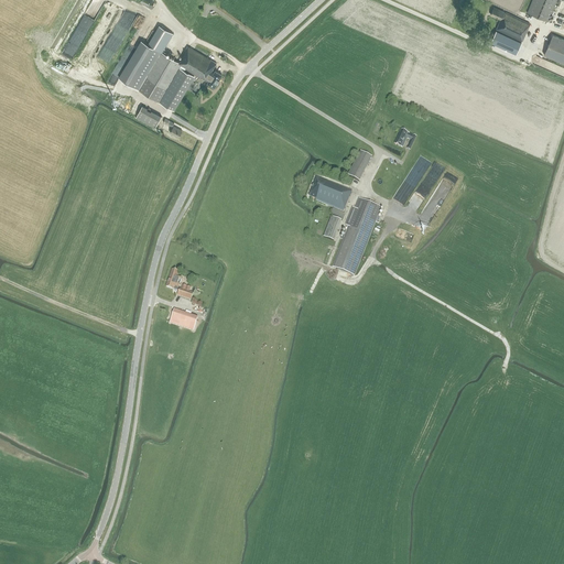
[(532,0),(528,13),(549,22),(557,0),(532,0)]
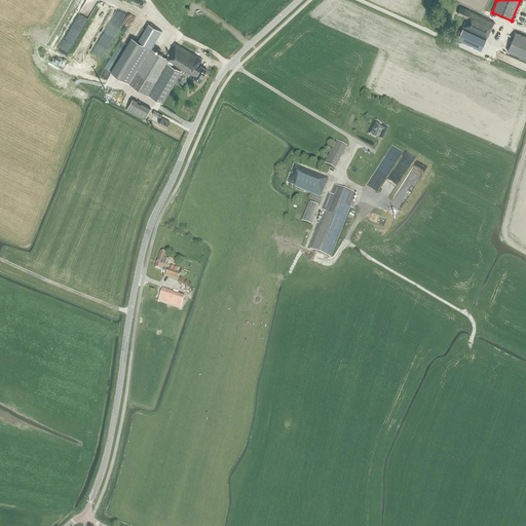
[(487,39),(494,23),(472,12),(471,12),(470,12),(471,11),(460,7),(457,14),(466,19),(462,28),(475,33),(475,35),(463,29),(458,39),(479,49),(483,39),(478,36),(478,35),(487,39)]
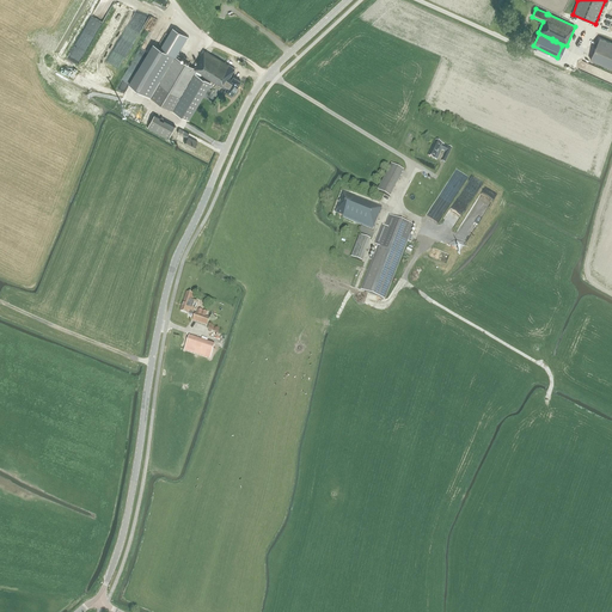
[(148,97),(175,112),(197,73),(193,71),(194,68),(175,57),(188,36),(173,28),(160,49),(153,44),(129,85),(148,97)]
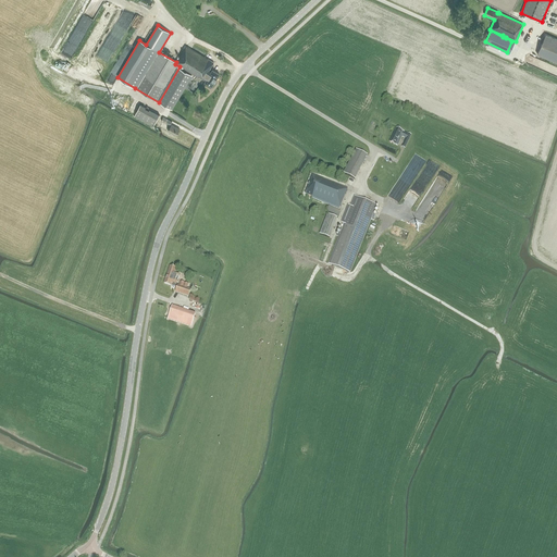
[(556,62),(556,39),(546,35),(537,54),(556,62)]
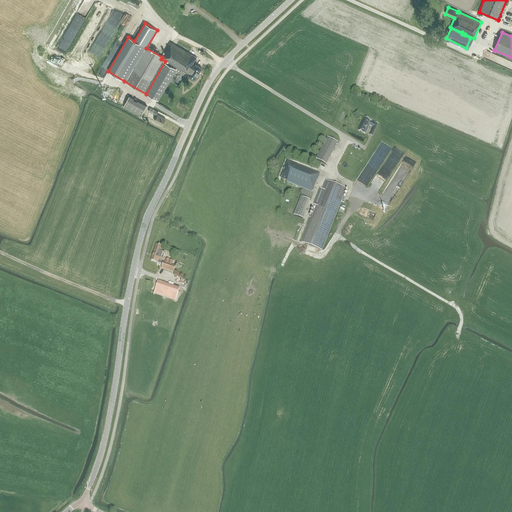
[(197,58),(176,46),(177,44),(173,41),(172,43),(171,43),(162,57),(161,59),(165,61),(168,63),(180,71),(179,73),(183,75),(185,72),(189,74),(188,75),(195,79),(202,68),(195,64),(195,65),(193,64),(197,58)]
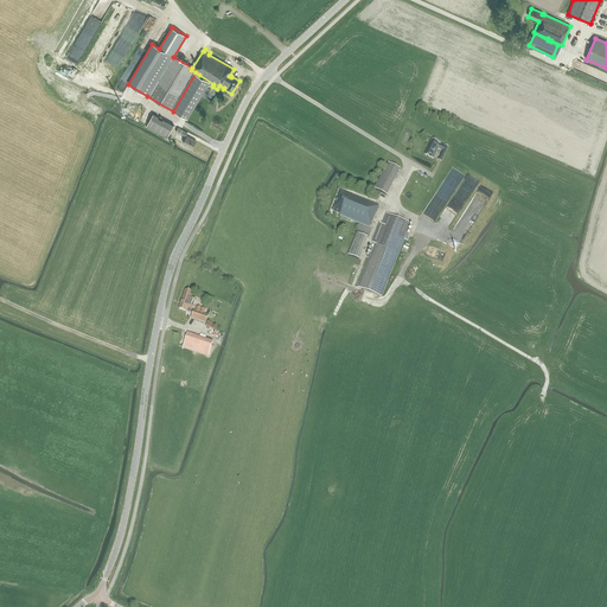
[(98,68),(97,72),(104,75),(102,83),(106,84),(110,71),(98,68)]
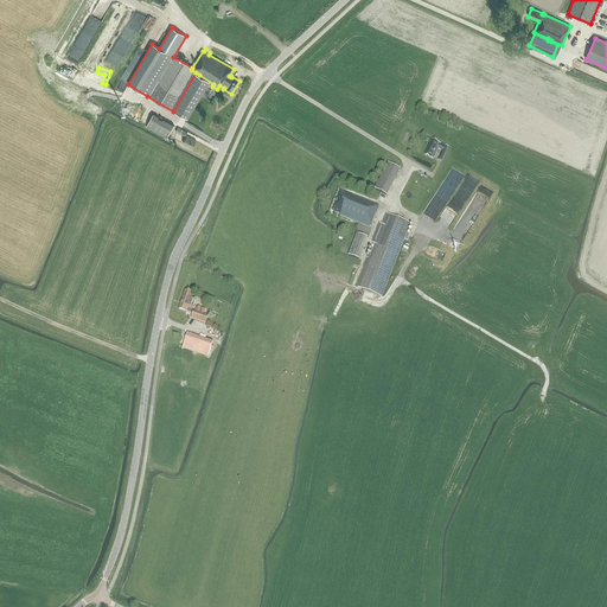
[(122,91),(132,76),(127,72),(117,88),(122,91)]
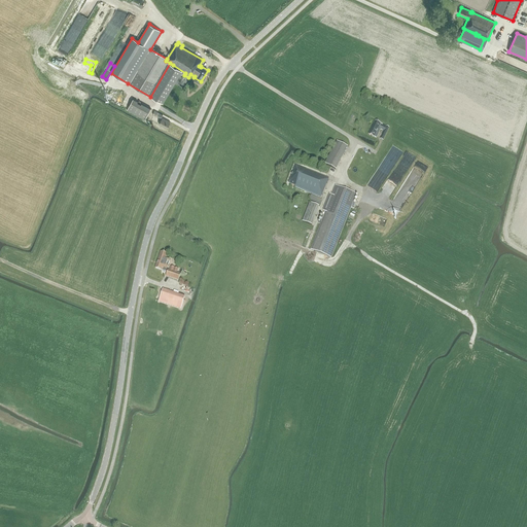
[(173,65),(170,63),(150,97),(163,104),(181,72),(173,67),(173,65)]
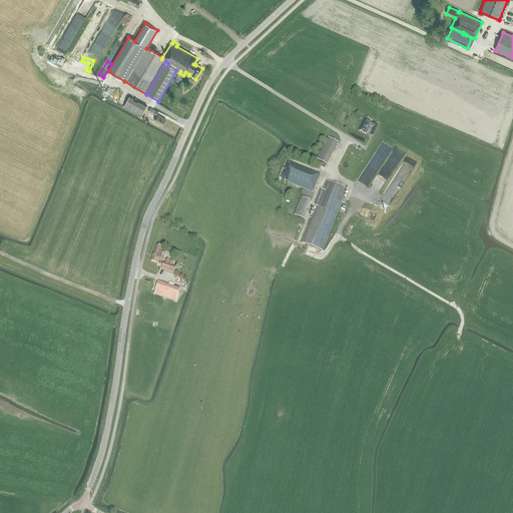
[(130,95),(124,106),(142,116),(148,104),(130,95)]
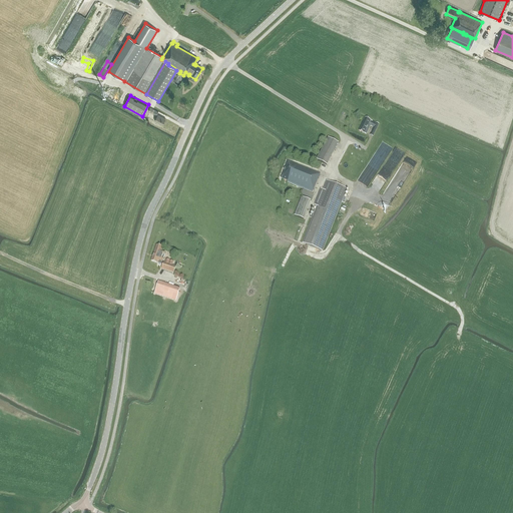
[(162,125),(165,119),(158,115),(155,121),(162,125)]
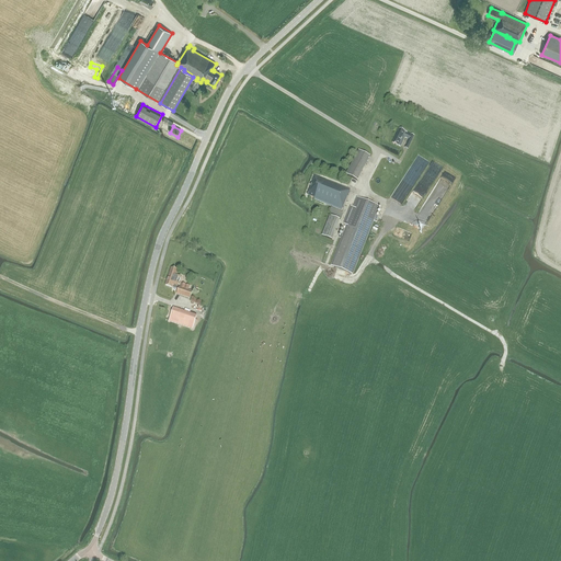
[(400,147),(405,137),(409,139),(404,148),(408,149),(414,136),(400,129),(392,144),(398,146),(400,147)]
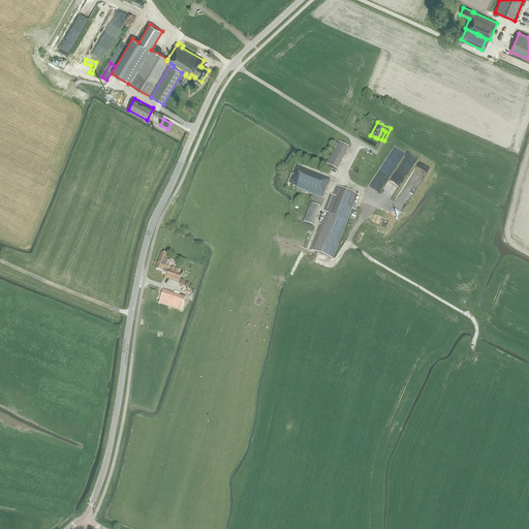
[(338,142),(325,164),(337,170),(349,147),(338,142)]
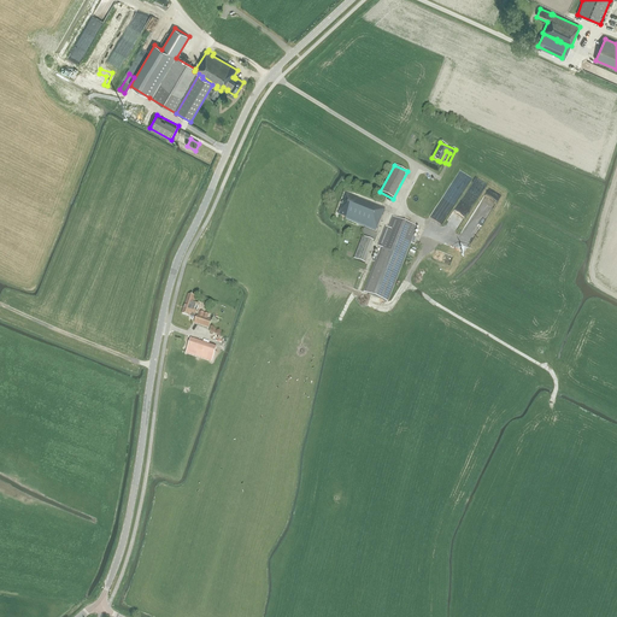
[(376,231),(381,219),(386,209),(346,193),(338,215),(346,218),(346,219),(376,231)]
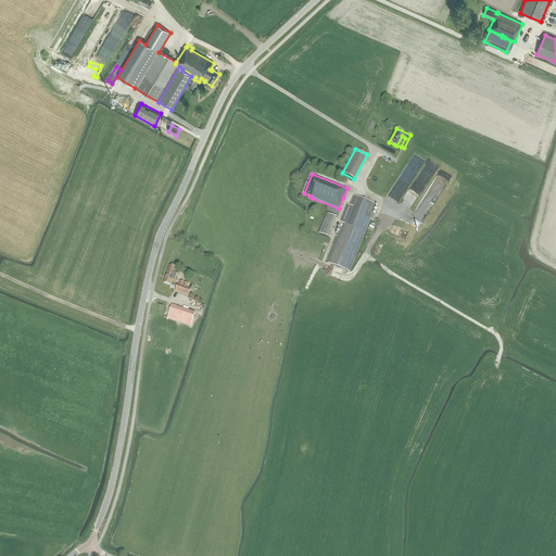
[(355,197),(351,205),(348,204),(340,222),(344,224),(328,264),(350,272),(376,204),(355,197)]
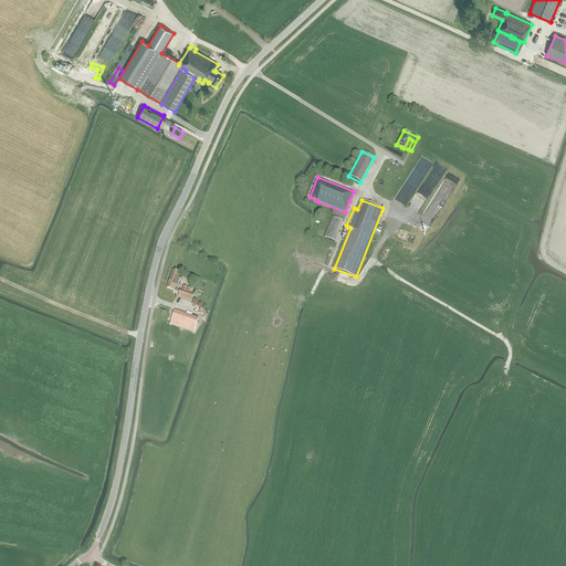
[(346,215),(334,210),(332,213),(344,219),(346,215)]
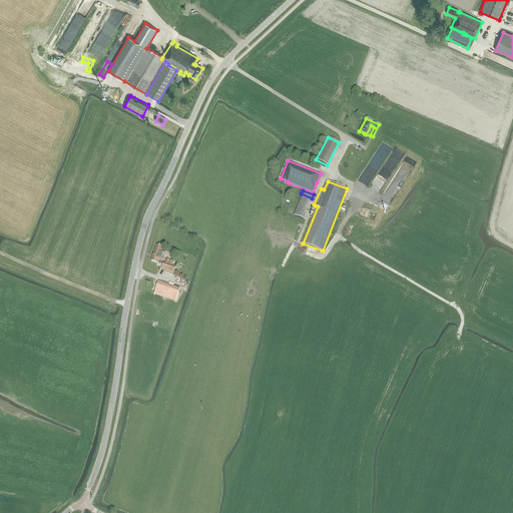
[(311,200),(301,196),(294,215),(303,219),(311,200)]
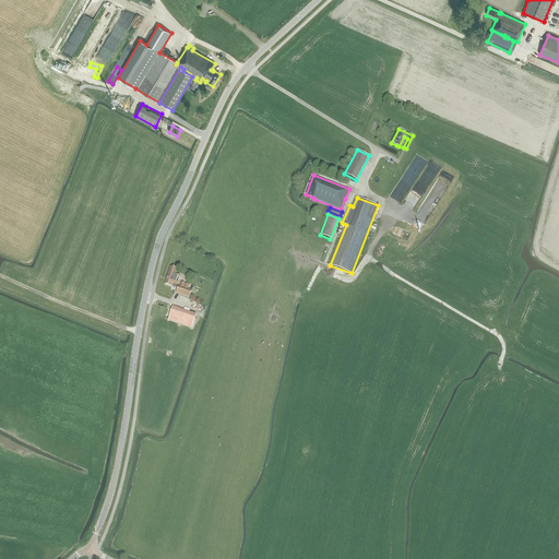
[(170,266),(165,284),(171,287),(173,284),(177,285),(180,275),(177,274),(178,269),(170,266)]
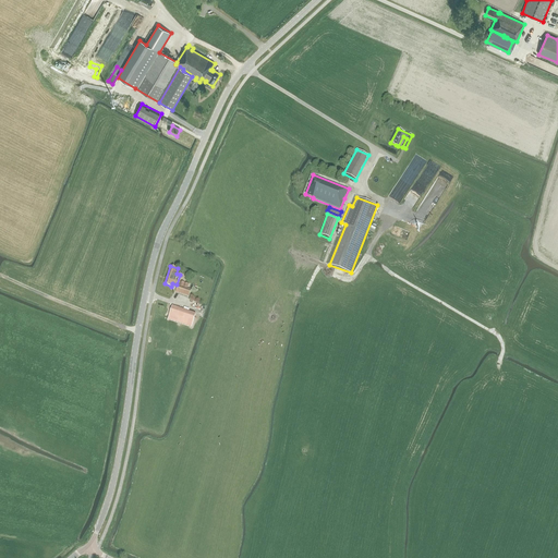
[(192,290),(187,289),(189,284),(180,281),(179,286),(178,284),(176,292),(189,296),(192,290)]
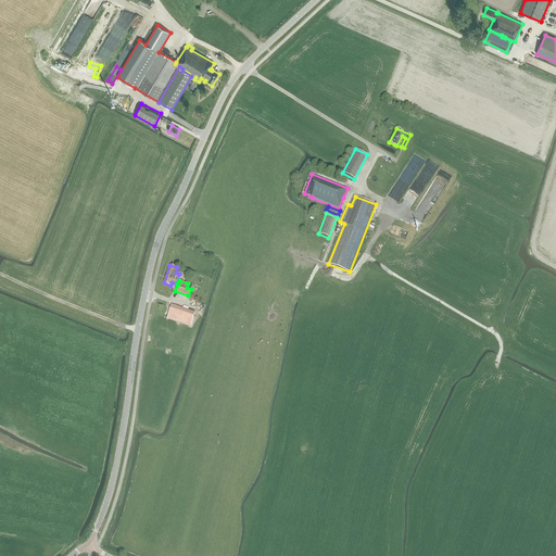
[(190,326),(194,314),(172,306),(167,318),(190,326)]
